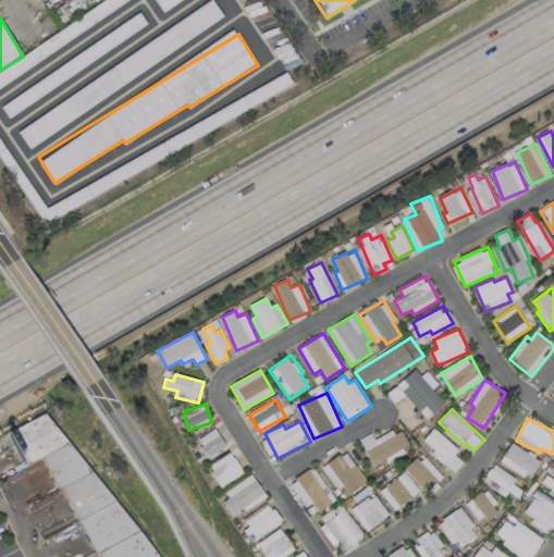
[(210,458),(228,446),(216,428),(198,440),(210,458)]
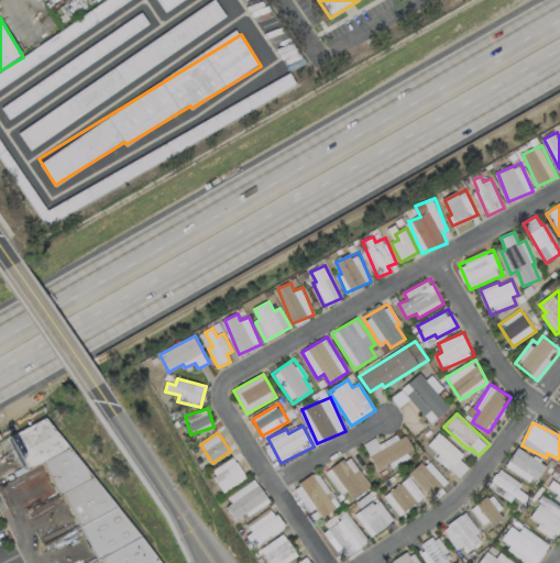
[(376,438),(364,444),(380,470),(415,450),(405,432),(381,445),(376,438)]
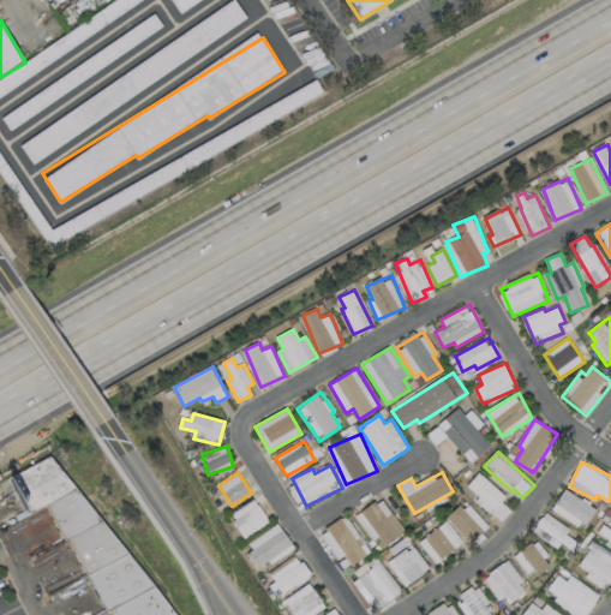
[(503,523),(513,511),(502,502),(508,496),(479,472),(468,487),(480,496),(477,501),(503,523)]
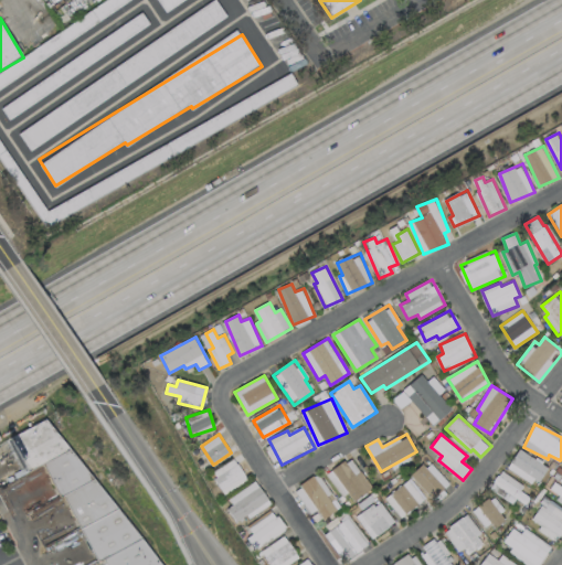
[(534,486),(548,468),(521,449),(508,467),(534,486)]
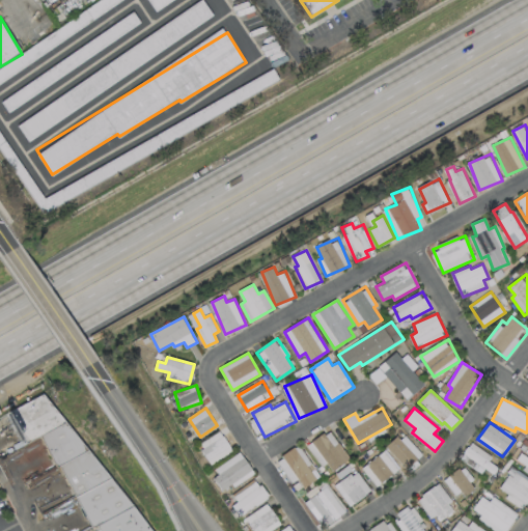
[(309,445),(331,474),(351,458),(329,430),(309,445)]
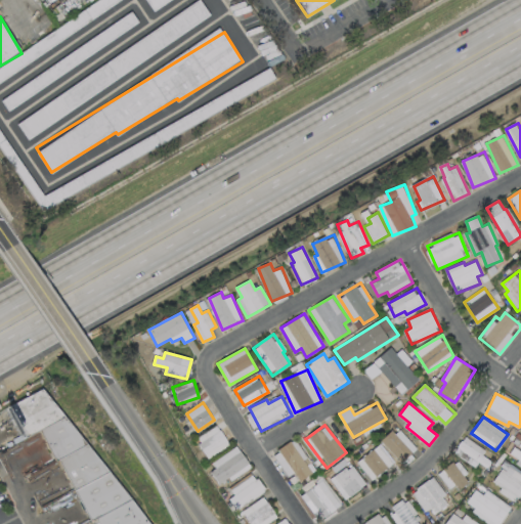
[(198,438),(209,457),(230,445),(218,426),(198,438)]
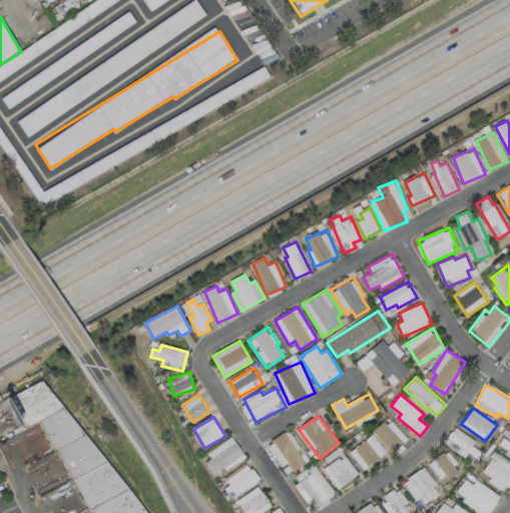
[(374,431),(394,453),(409,440),(388,418),(374,431)]
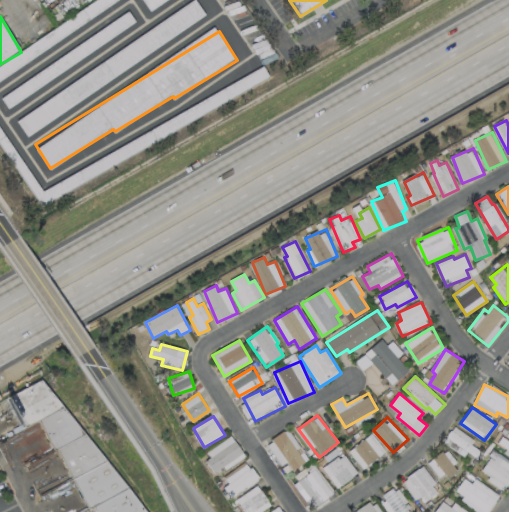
[(466,455),(470,448),(470,449),(475,439),(454,427),(445,444),(466,455)]
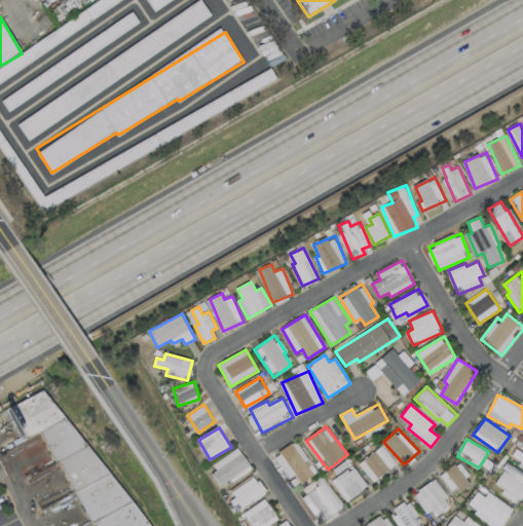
[(302,483),(314,475),(309,466),(313,464),(298,441),(274,456),(290,479),(296,475),(302,483)]
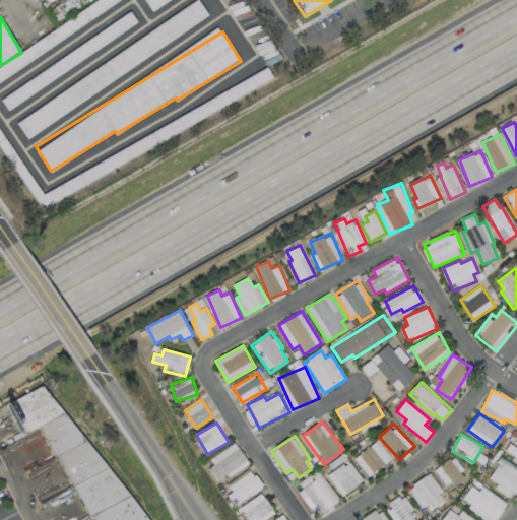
[(370,476),(391,459),(377,442),(356,458),(370,476)]
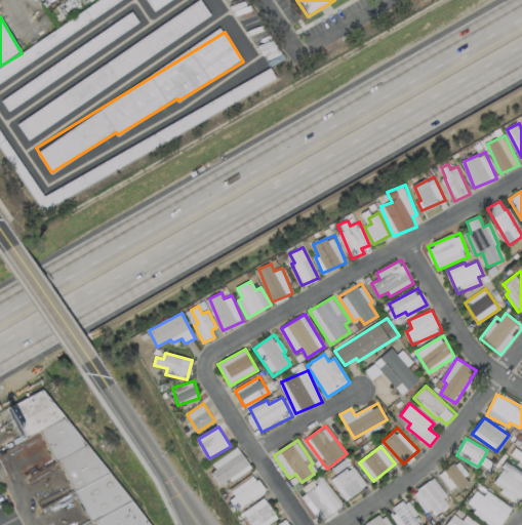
[(252,467),(238,447),(210,466),(224,486),(252,467)]
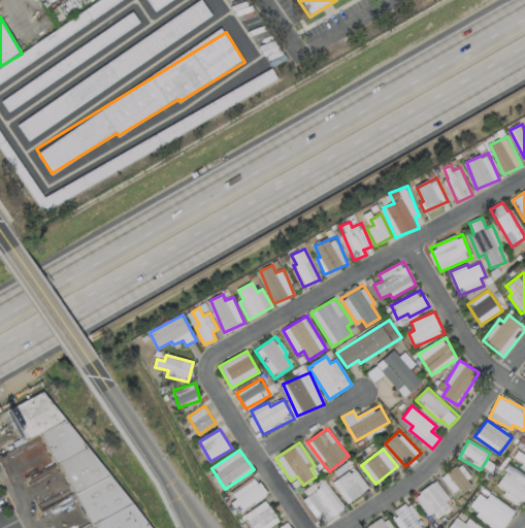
[(518,451),(515,458),(524,461),(521,468),(524,470),(524,453),(518,451)]
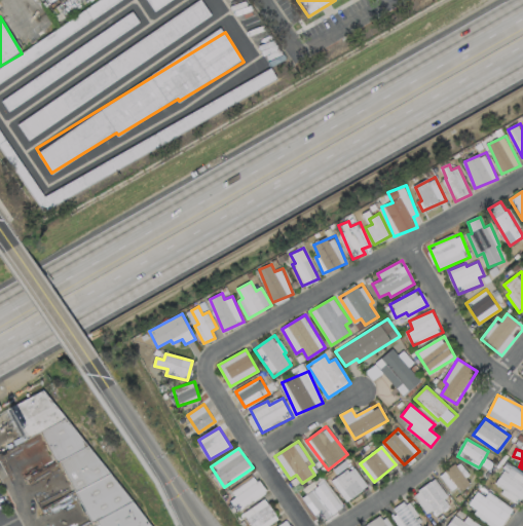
[(454,494),(472,481),(458,462),(441,476),(454,494)]
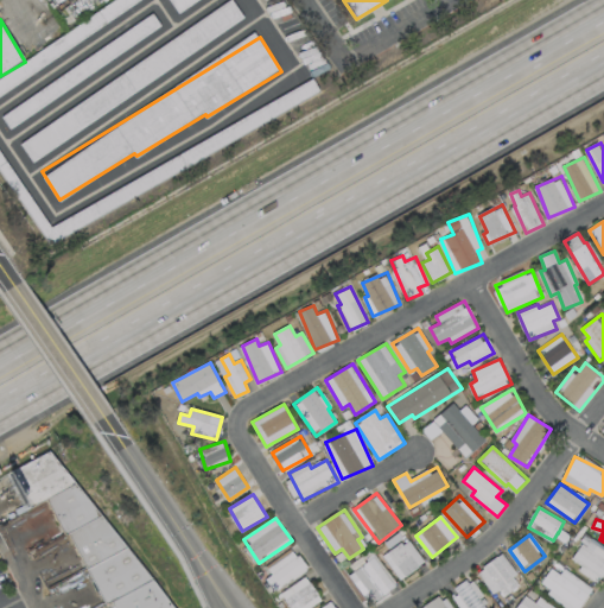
[(573,559),(583,565),(580,570),(598,583),(603,575),(603,545),(591,536),(573,559)]
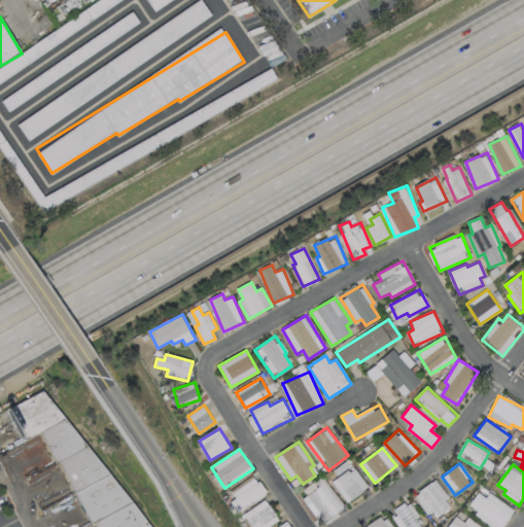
[(348,502),(370,488),(355,466),(334,482),(348,502)]
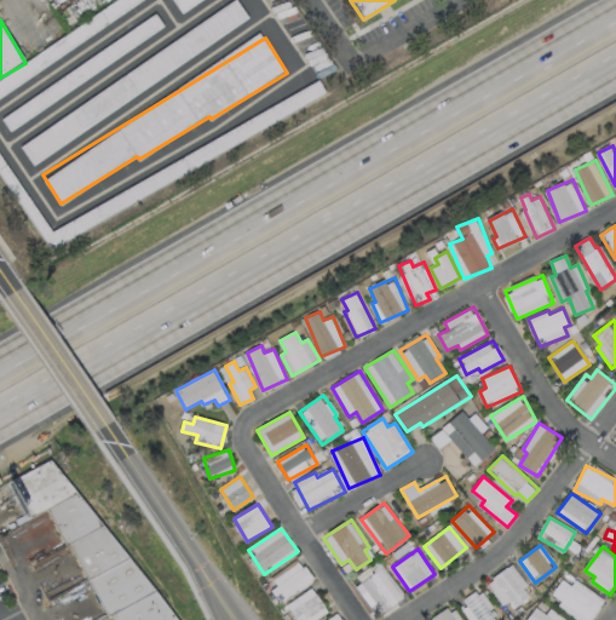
[(274,579),(278,586),(272,590),(283,603),(315,579),(299,558),(274,579)]
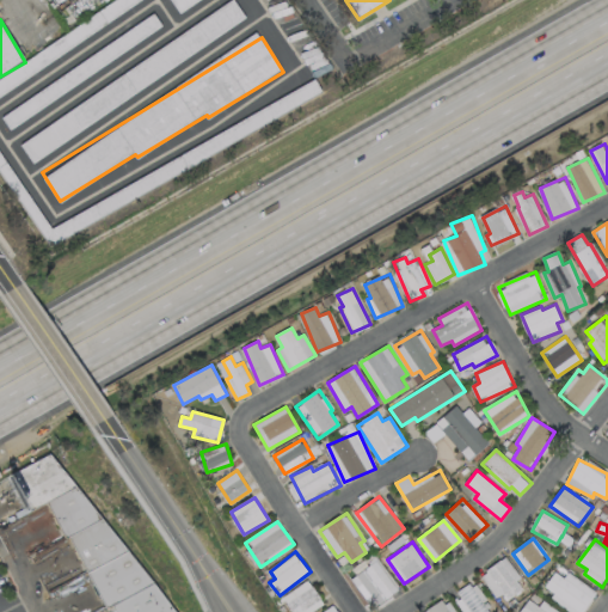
[(502,603),(526,589),(508,558),(484,571),(502,603)]
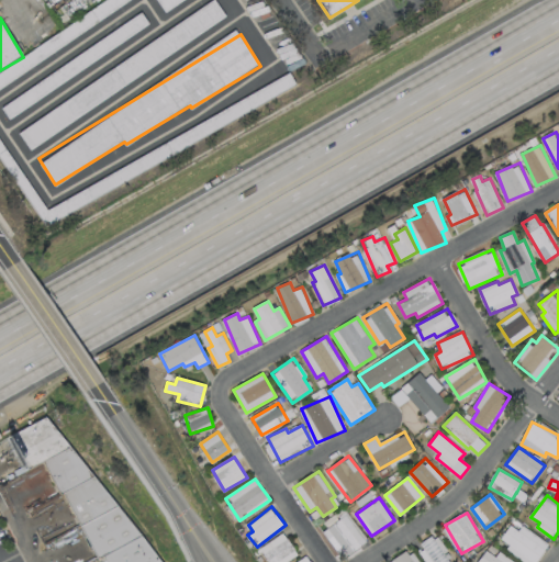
[(500,546),(532,561),(537,561),(548,541),(521,527),(520,530),(510,525),(500,546)]
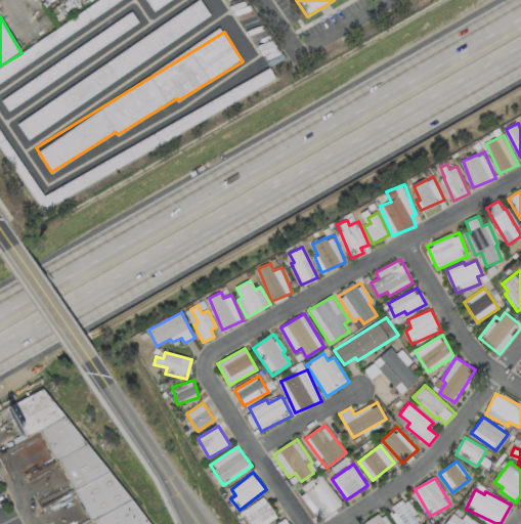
[(267,523),(278,519),(266,497),(244,510),(252,523),(267,523)]
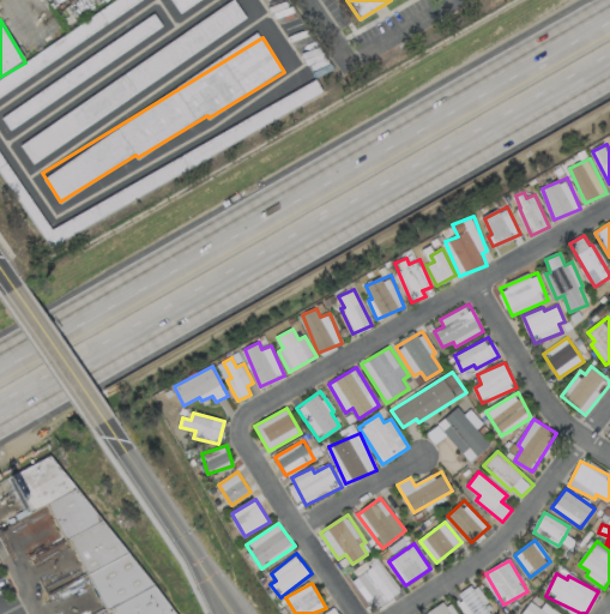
[(494,613),(479,584),(457,595),(466,613),(494,613)]
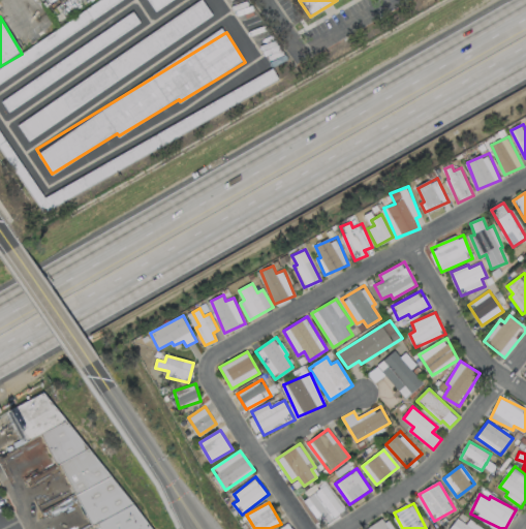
[(393,528),(385,517),(366,528),(393,528)]
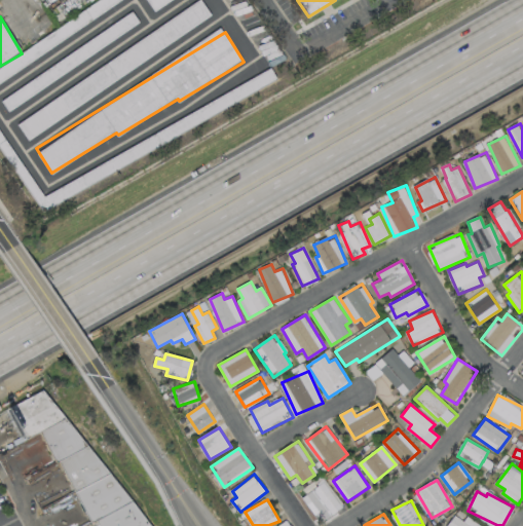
[(447,525),(481,525),(468,516),(464,521),(455,515),(447,525)]
